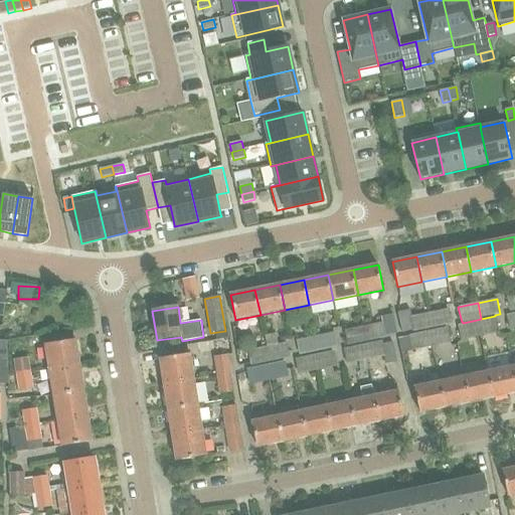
[(428,313),(432,328),(452,324),(449,309),(428,313)]
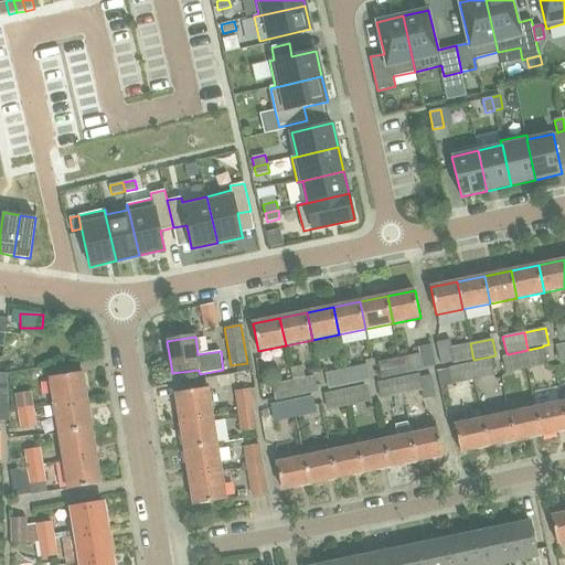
[(452,365),(473,360),(470,343),(449,348),(452,365)]
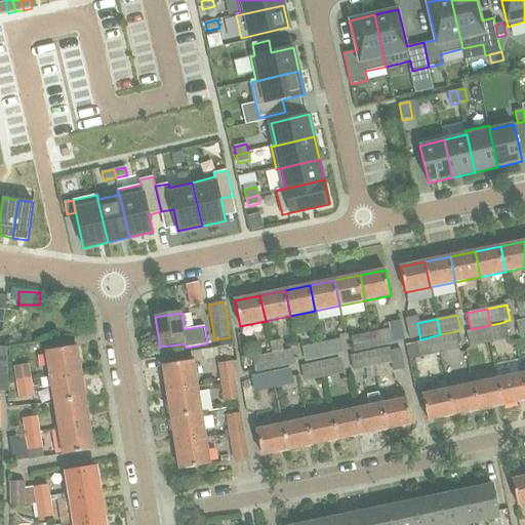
[(524,335),(524,319),(516,321),(519,337),(524,335)]
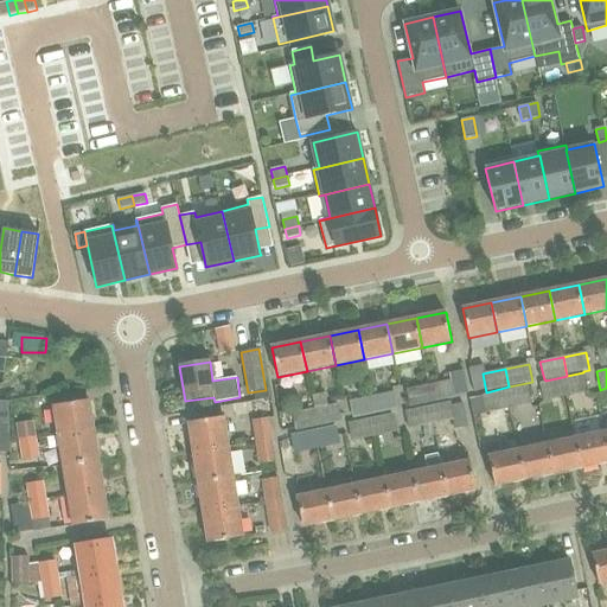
[(429,385),(433,403),(457,398),(457,396),(468,394),(462,370),(449,374),(451,381),(429,385)]
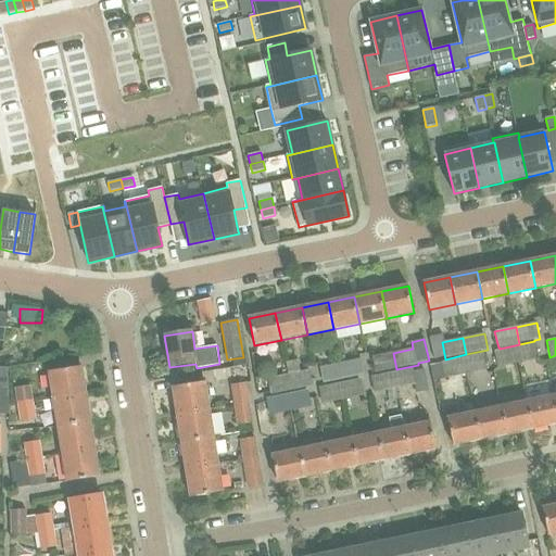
[(519,344),(515,345),(518,363),(540,358),(536,342),(535,342),(534,341),(519,344)]
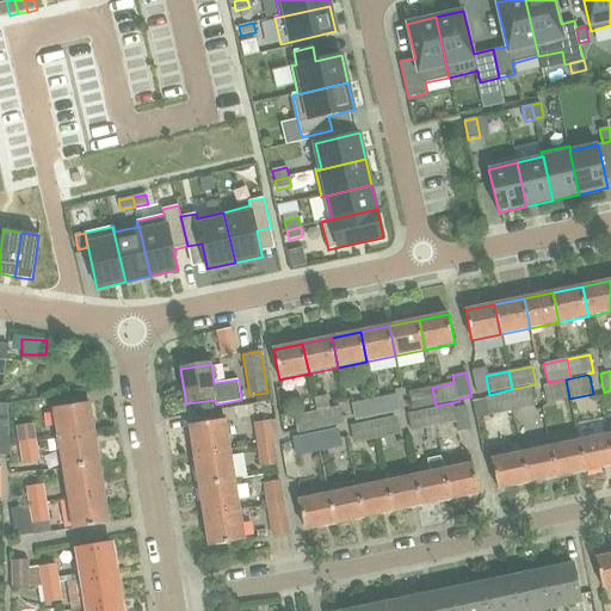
[(569,399),(566,380),(549,383),(549,384),(543,386),(547,403),(569,399)]
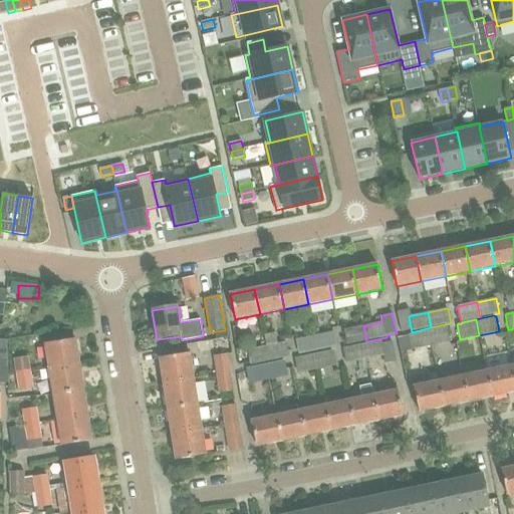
[(347,345),(366,341),(363,326),(343,330),(347,345)]
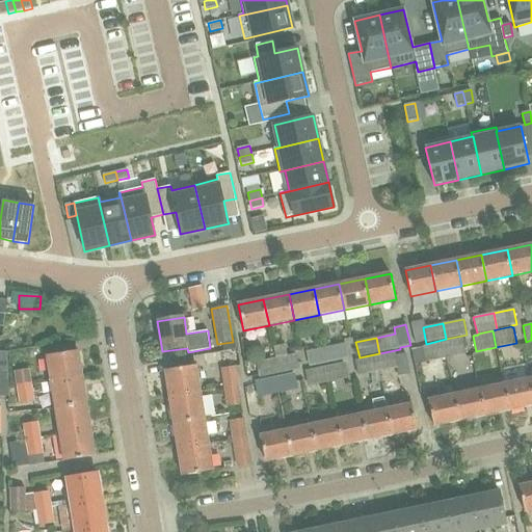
[(463,338),(443,342),(446,358),(467,354),(463,338)]
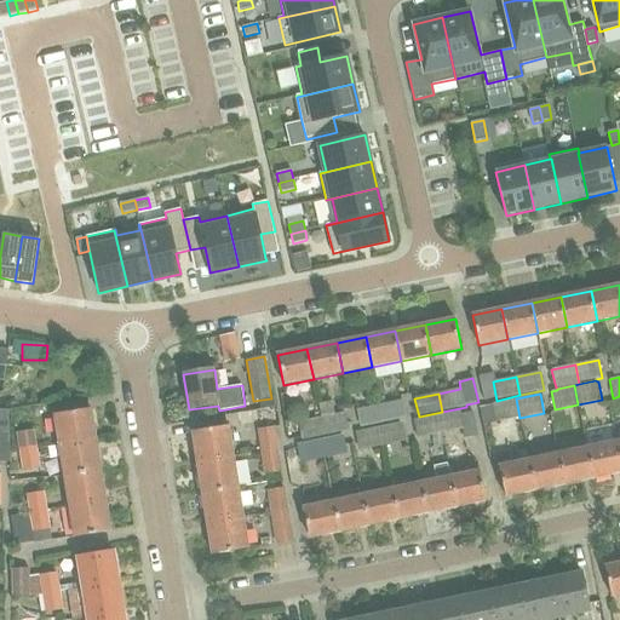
[(520,418),(516,399),(493,403),(497,423),(520,418)]
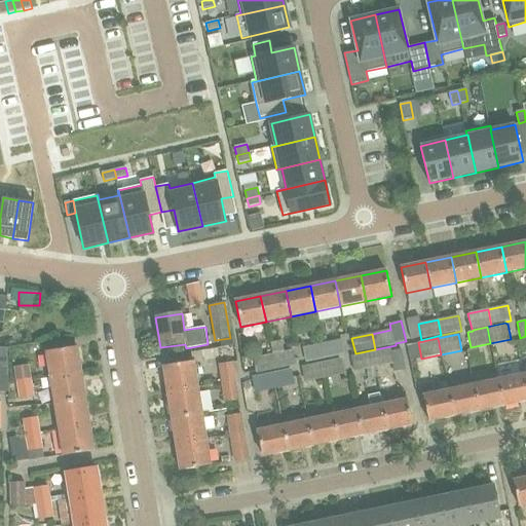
[(323,344),(326,359),(345,354),(342,339),(323,344)]
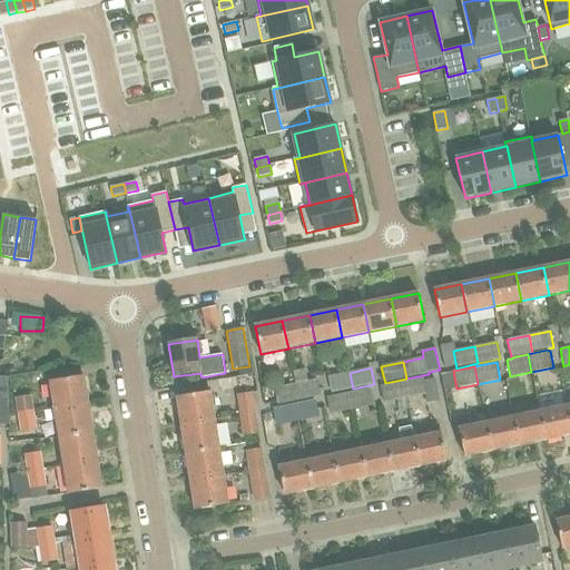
[(305,371),(293,374),(295,383),(298,401),(321,396),(317,379),(307,381),(305,371)]
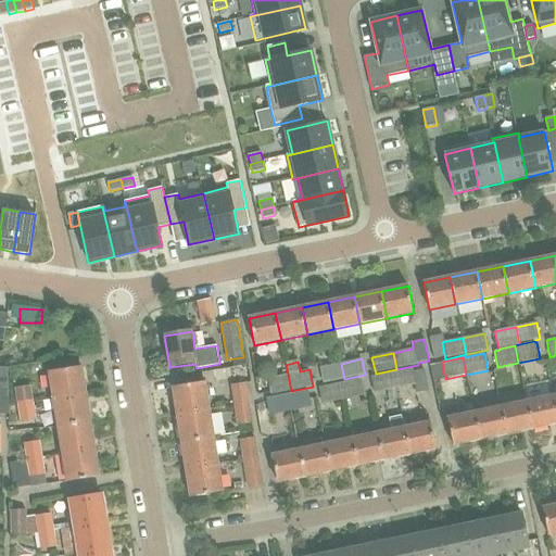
[(344,379),(341,364),(320,368),(324,383),(344,379)]
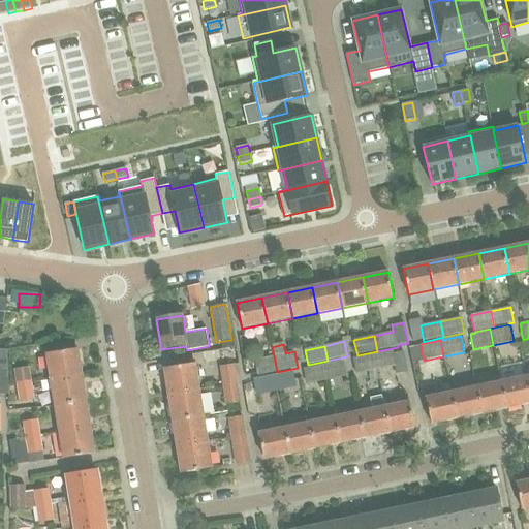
[(52,380),(82,376),(78,349),(48,354),(52,380)]
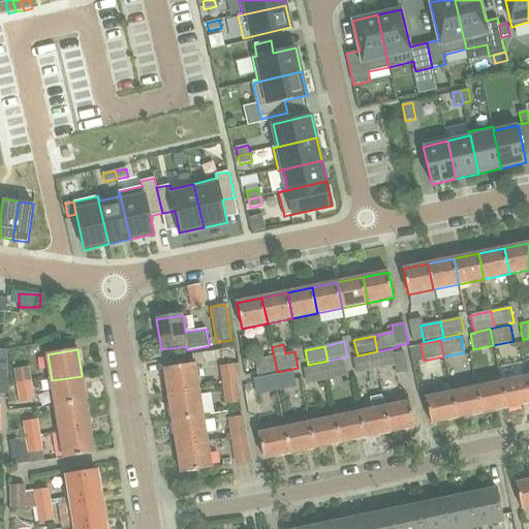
[(374,353),(377,370),(396,366),(393,350),(374,353)]
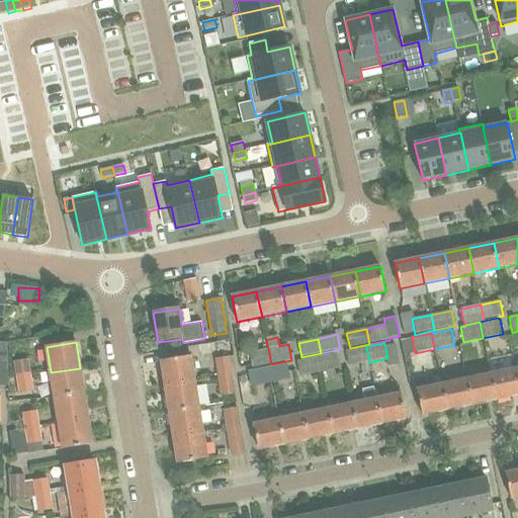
[(369,362),(366,346),(345,350),(348,366),(369,362)]
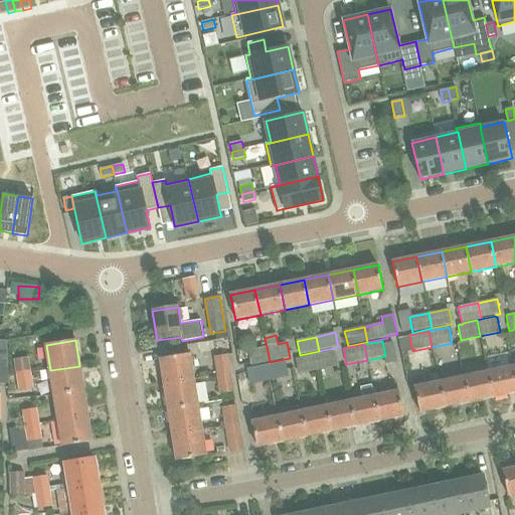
[(267,346),(247,350),(250,365),(270,362),(267,346)]
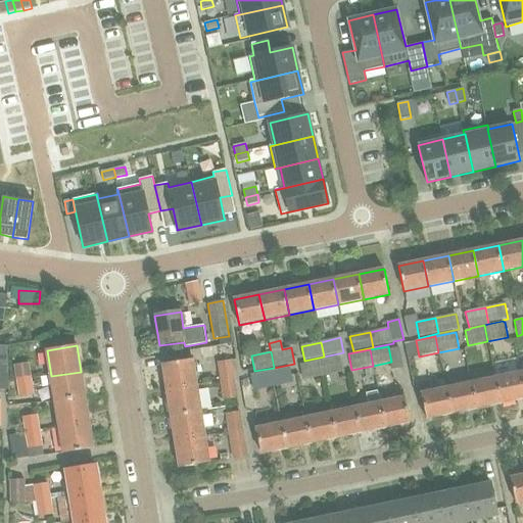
[(320,361),(323,376),(343,372),(339,357),(320,361)]
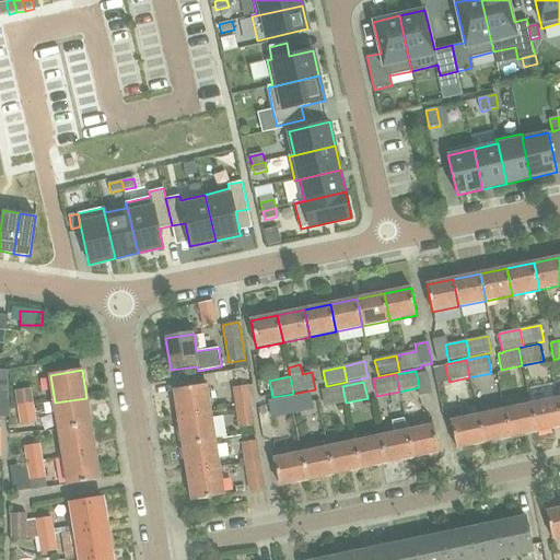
[(174,391),(178,419),(211,413),(207,385),(174,391)]
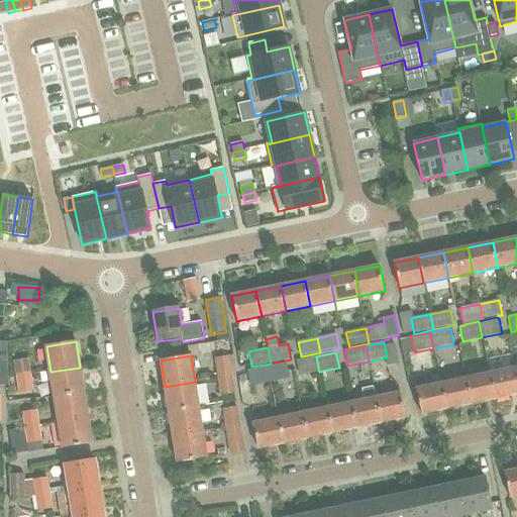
[(218,378),(233,376),(230,356),(215,358),(218,378)]
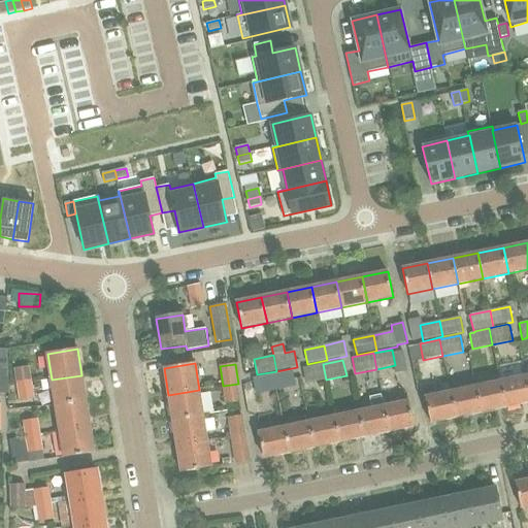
[(326,380),(323,364),(302,368),(305,385),(326,380)]
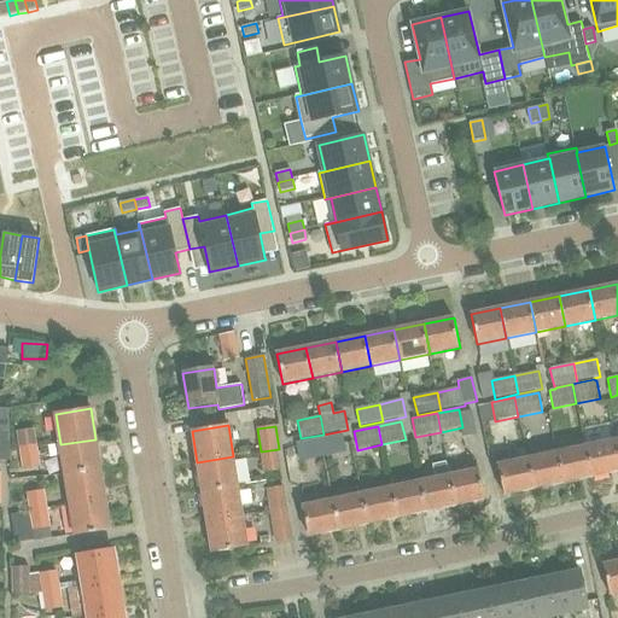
[(10,429),(0,429),(0,459),(11,459),(10,429)]
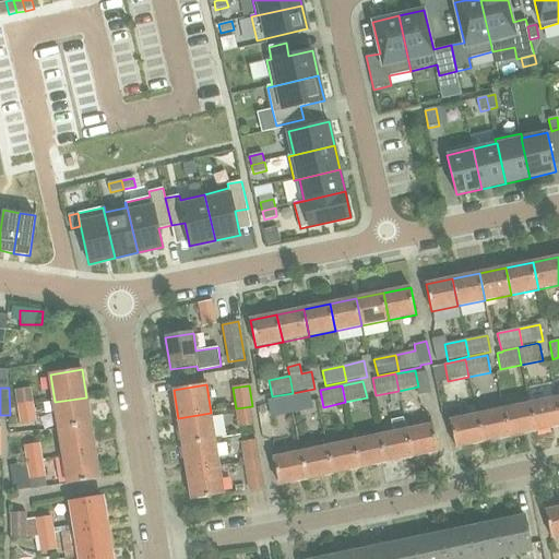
[(14,390),(18,408),(35,405),(32,388),(14,390)]
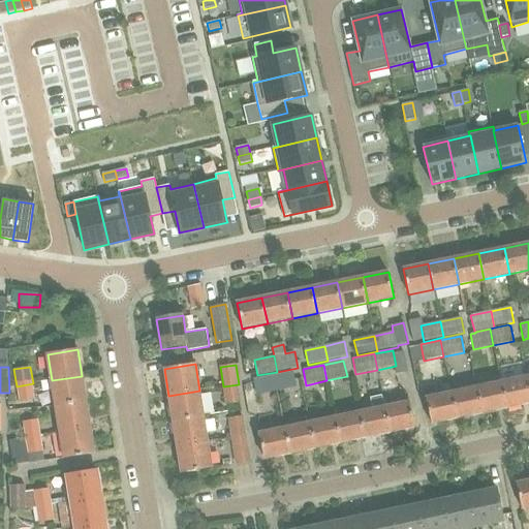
[(293,371),(273,375),(276,392),(297,386),(293,371)]
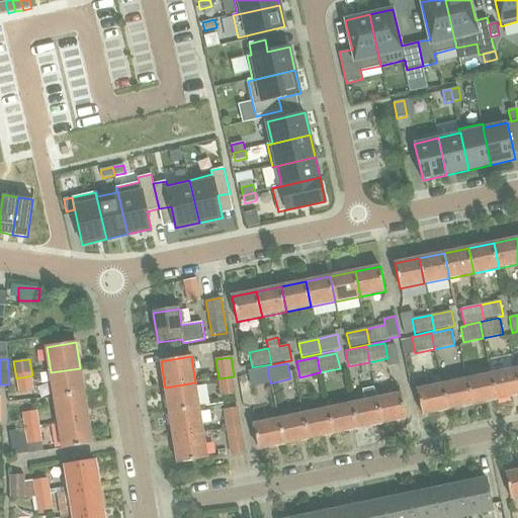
[(270,383),(267,367),(248,371),(251,386),(270,383)]
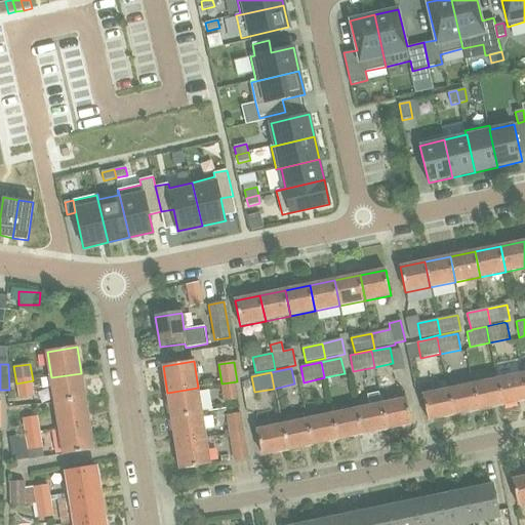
[(81,373),(51,377),(55,404),(85,399),(81,373)]
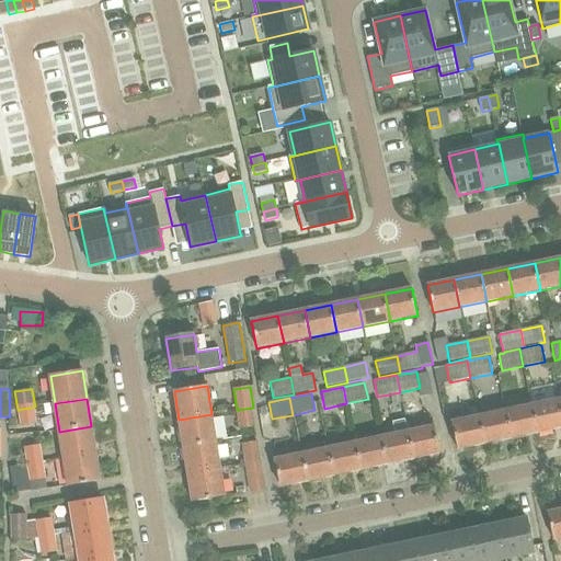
[(531,405),(537,433),(560,427),(560,413),(558,400),(531,405)]
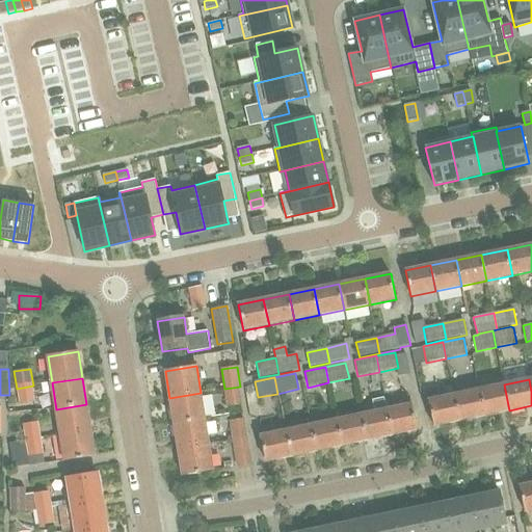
[(484,416),(509,410),(504,384),(478,390),(484,416)]
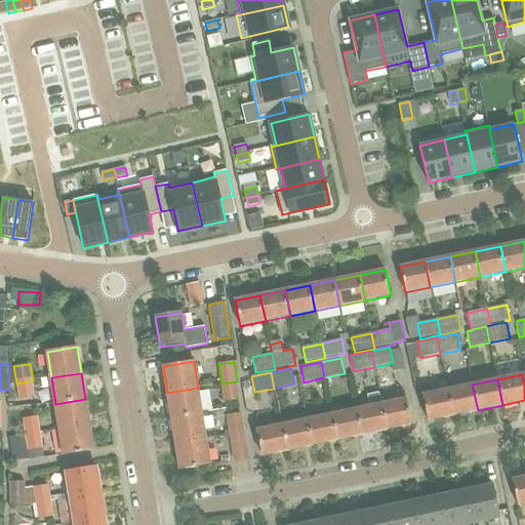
[(33,380),(16,384),(19,399),(35,396),(33,380)]
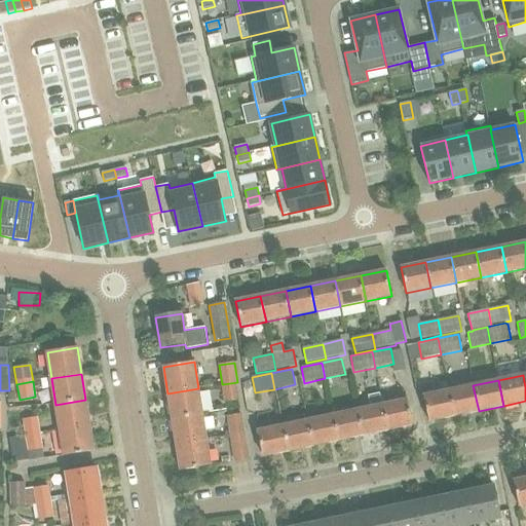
[(237,382),(222,384),(224,403),(240,401),(237,382)]
